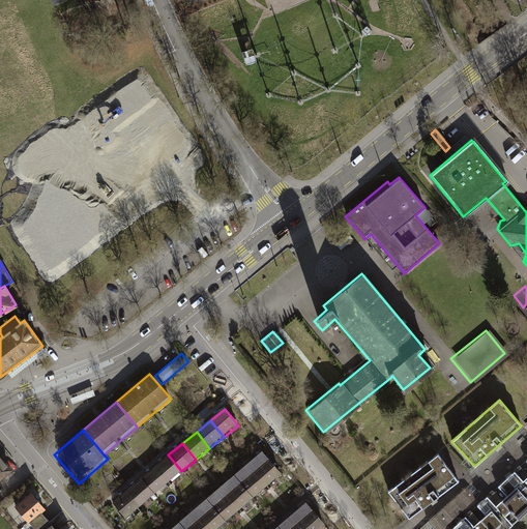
[(261,450),(247,463),(267,486),(281,473),(261,450)]
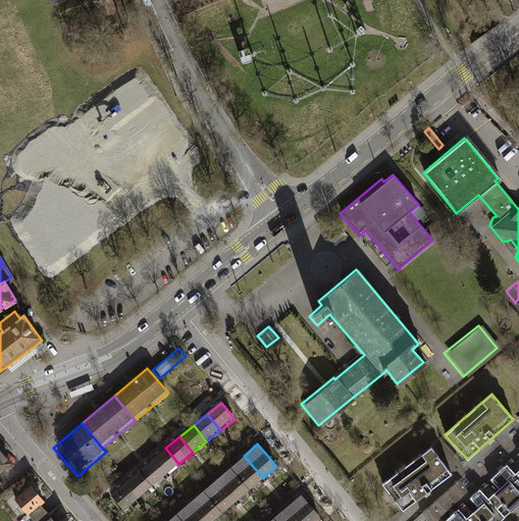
[(165,448),(152,460),(164,475),(178,464),(165,448)]
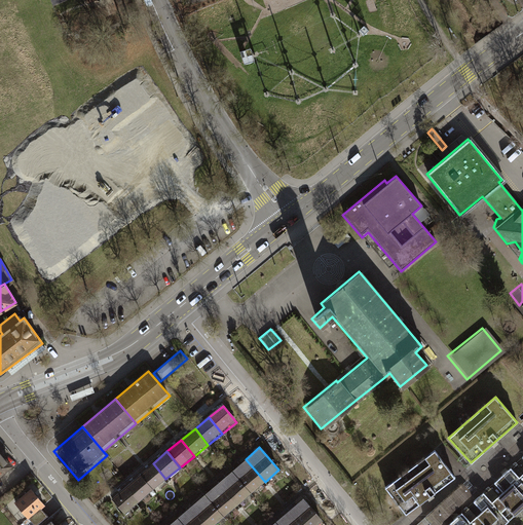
[(455,478),(435,451),(384,488),(405,515),(455,478)]
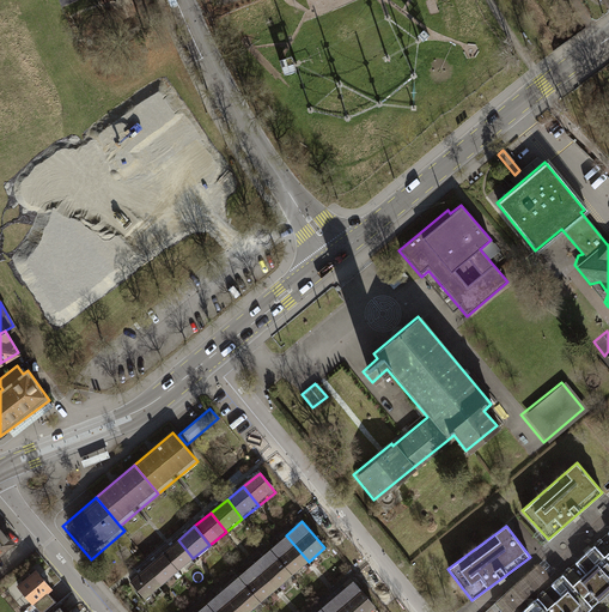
[(0,553),(12,544),(0,529),(0,553)]
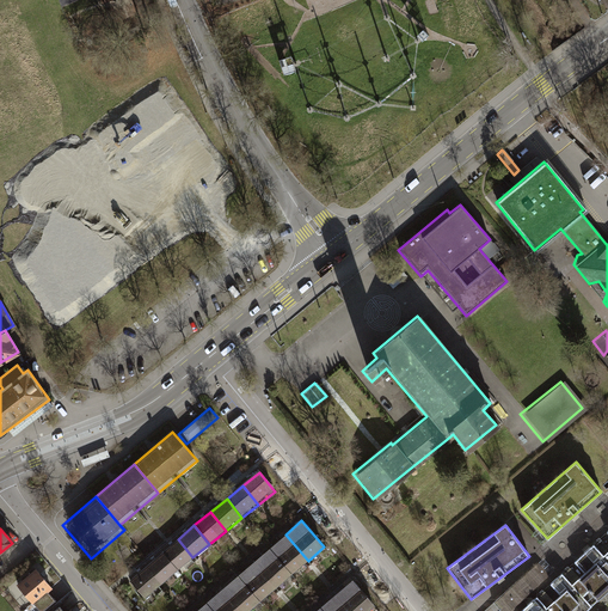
[(607,591),(607,531),(607,532),(607,551),(603,556),(593,544),(573,562),(583,573),(570,584),(590,608),(607,591)]
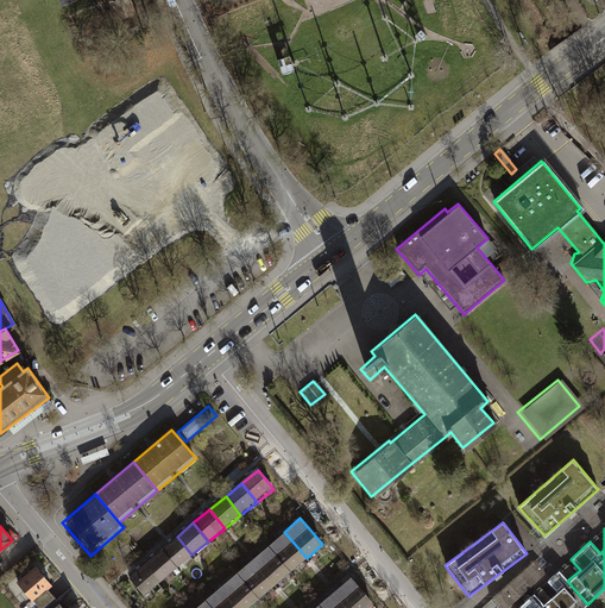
[(284,532),(268,545),(290,571),(307,558),(284,532)]
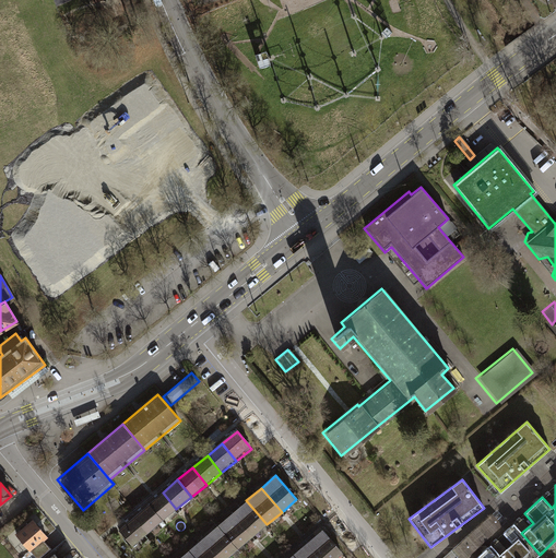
[(163,493),(148,505),(162,521),(176,509),(163,493)]
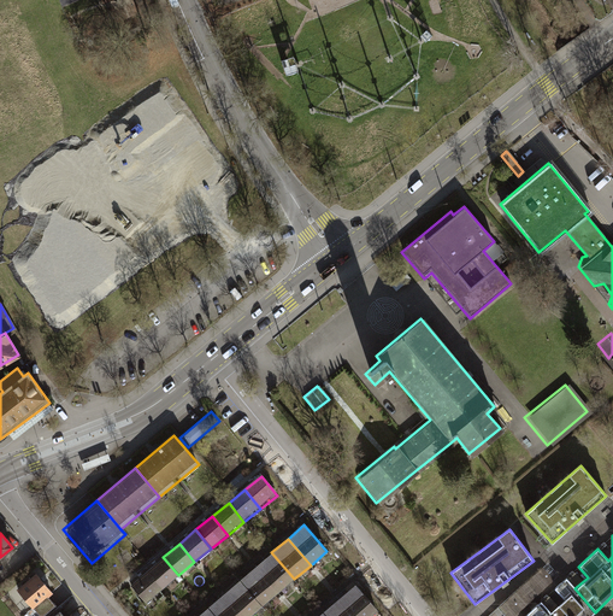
[(271,552),(255,567),(278,593),(294,579),(271,552)]
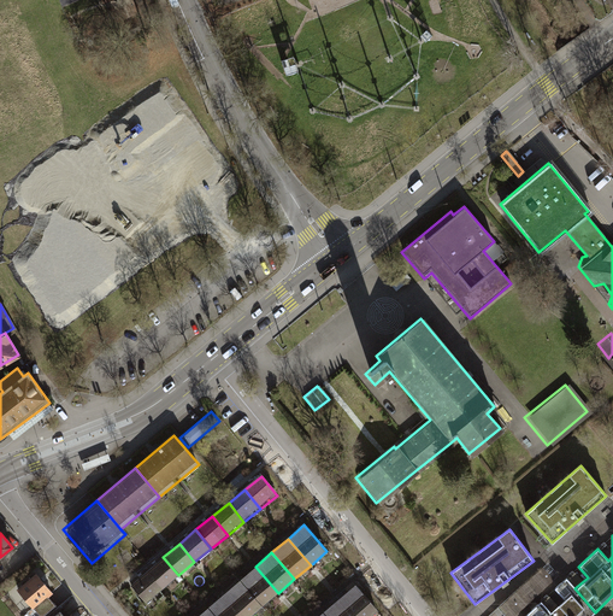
[(163,557),(146,570),(161,588),(178,575),(163,557)]
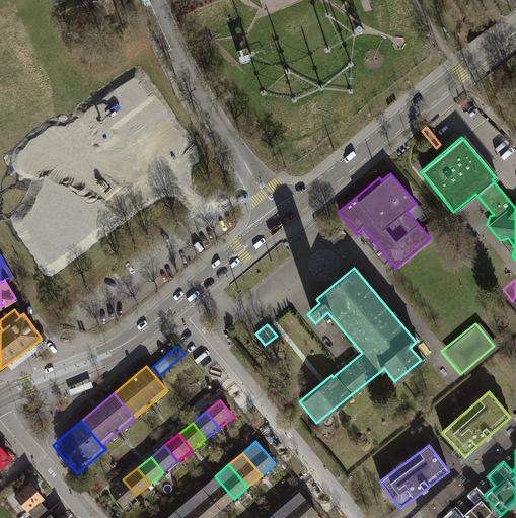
[(215,476),(201,488),(220,510),(234,499),(215,476)]
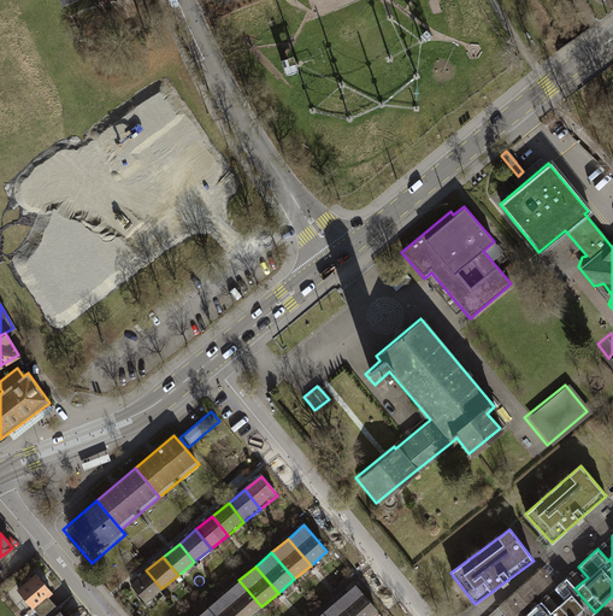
[(542,568),(497,608),(502,614),(504,615),(512,615),(553,580),(542,568)]
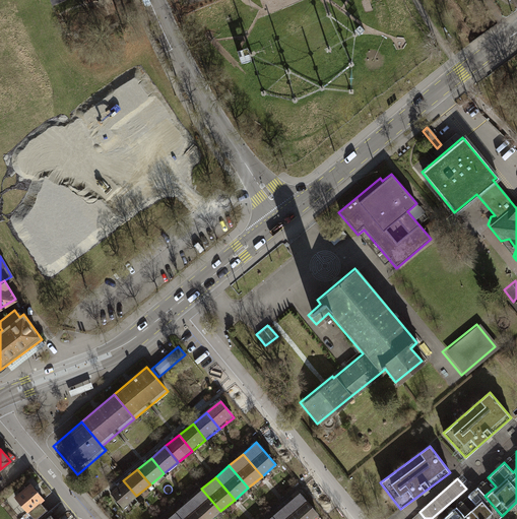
[(123,480),(109,492),(122,507),(136,496),(123,480)]
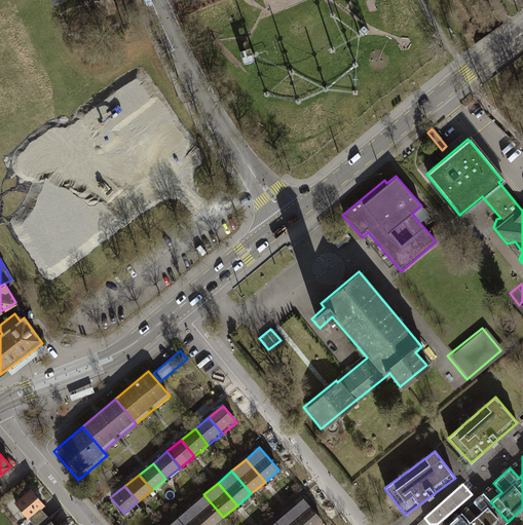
[(30,487),(12,501),(20,510),(14,515),(21,523),(27,518),(29,520),(25,523),(26,524),(32,524),(34,523),(29,518),(45,504),(30,487)]
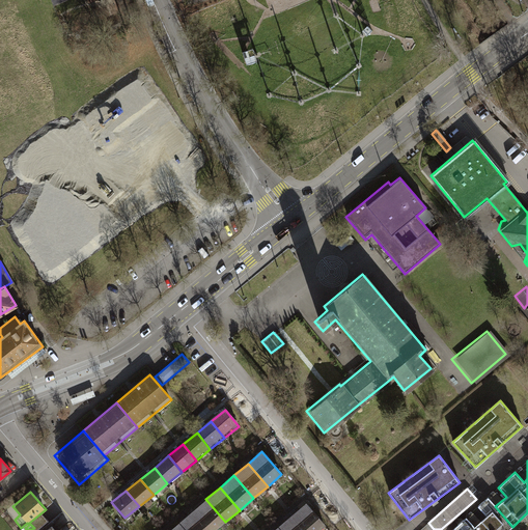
[(495,506),(488,498),(477,506),(487,517),(474,528),(466,518),(451,529),(508,529),(512,527),(495,506)]
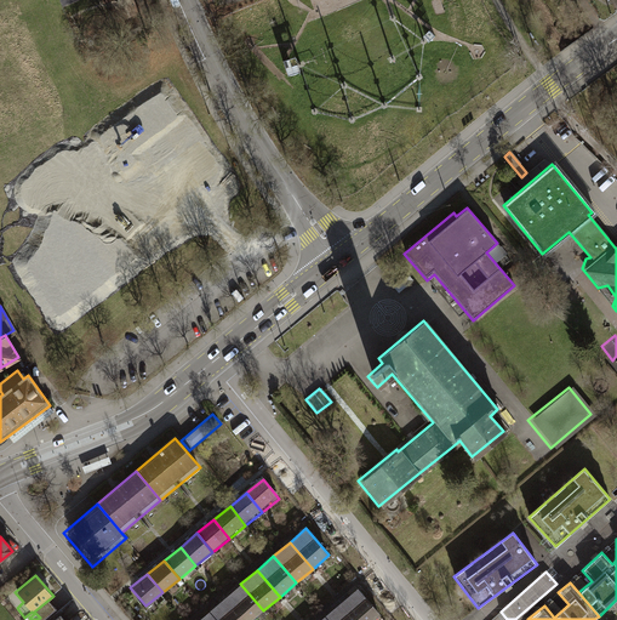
[(240,584),(224,598),(243,619),(251,619),(263,610),(240,584)]
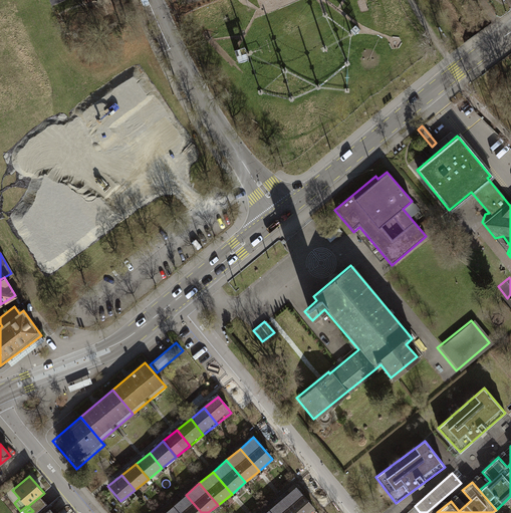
[(296,487),(283,499),(294,512),(307,512),(314,508),(296,487)]
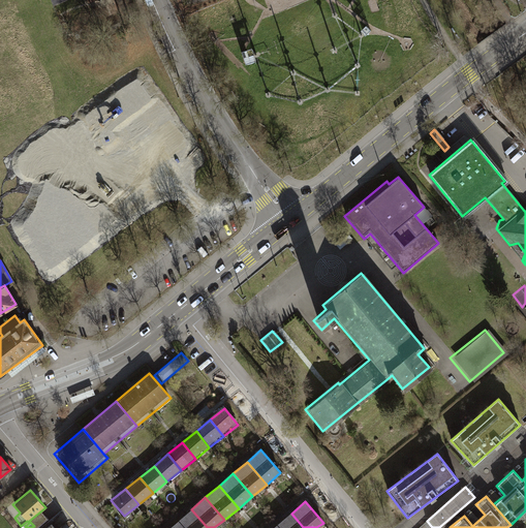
[(207,527),(191,509),(177,521),(182,527),(207,527)]
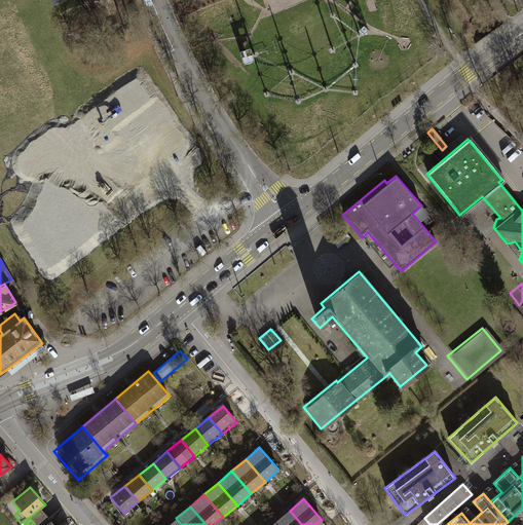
[(301,524),(290,511),(275,522),(277,524),(301,524)]
